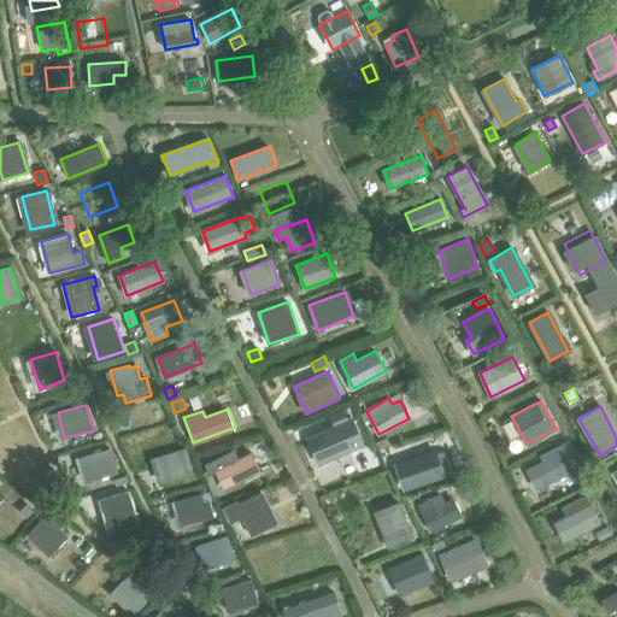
[(321,463),(368,444),(356,415),(307,434),(321,463)]
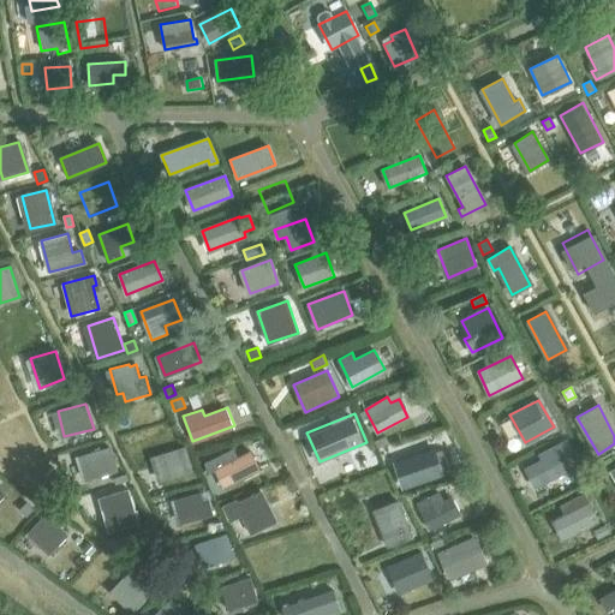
[(387,437),(375,443),(378,451),(390,445),(387,437)]
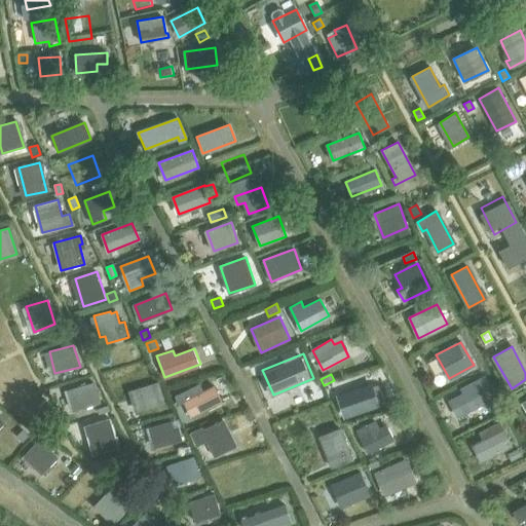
[(488,386),(483,378),(462,388),(465,393),(450,401),(458,415),(486,401),(481,389),(488,386)]
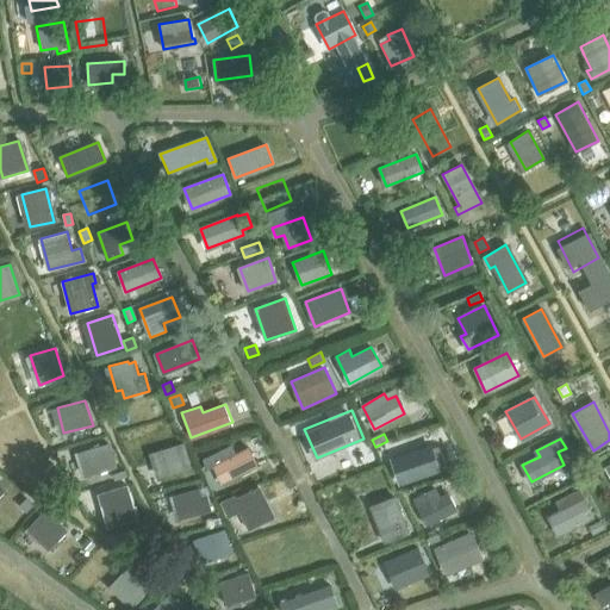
[(428,440),(388,456),(396,474),(436,458),(428,440)]
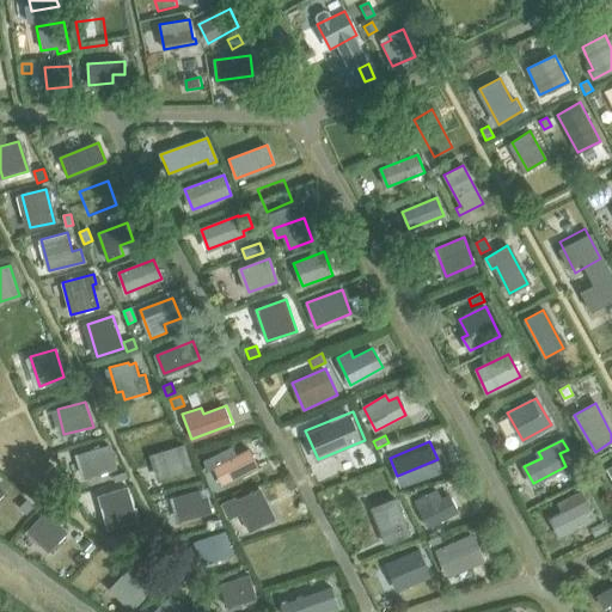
[(116,469),(108,444),(80,453),(87,477),(116,469)]
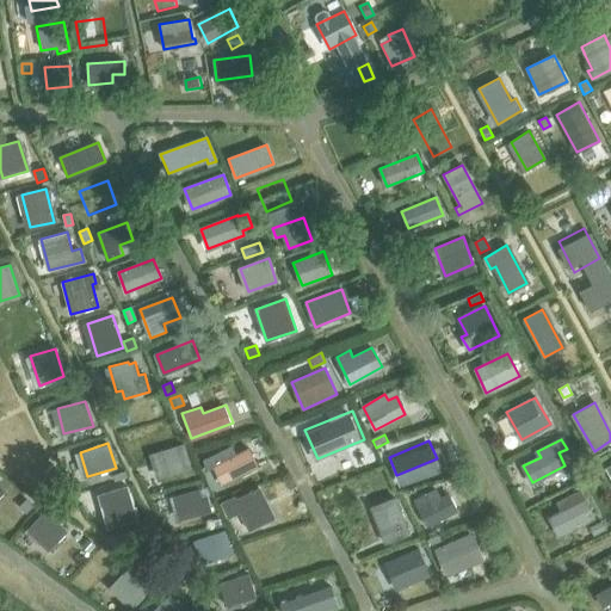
[(191,468),(184,444),(153,452),(160,477),(191,468)]
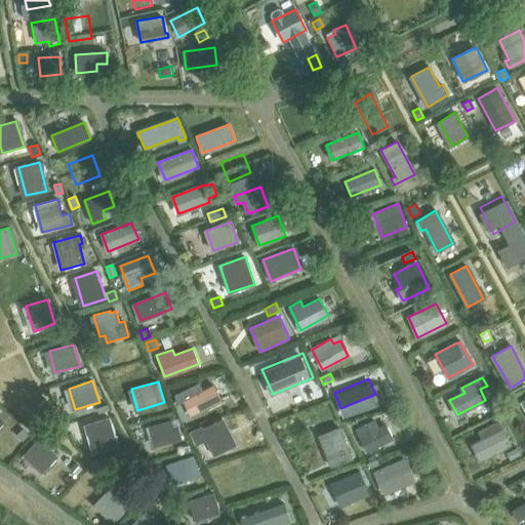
[(213,386),(184,400),(186,405),(180,408),(186,418),(191,415),(220,401),(213,386)]
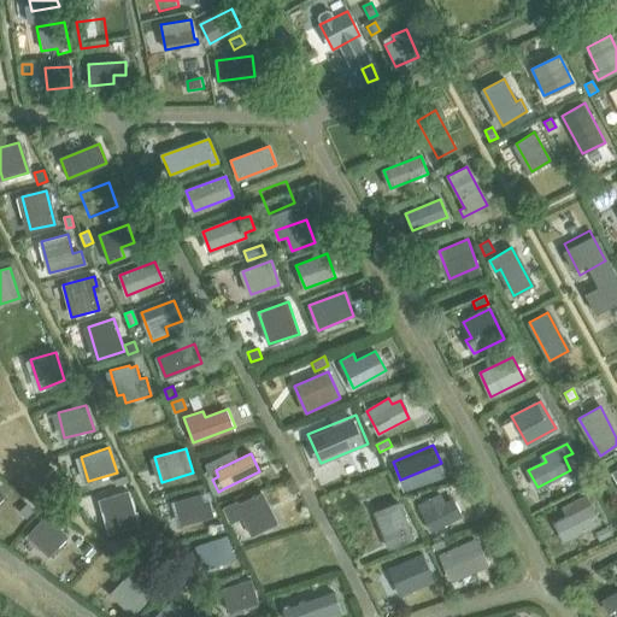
[(118,521),(122,529),(137,524),(128,491),(100,499),(107,523),(118,521)]
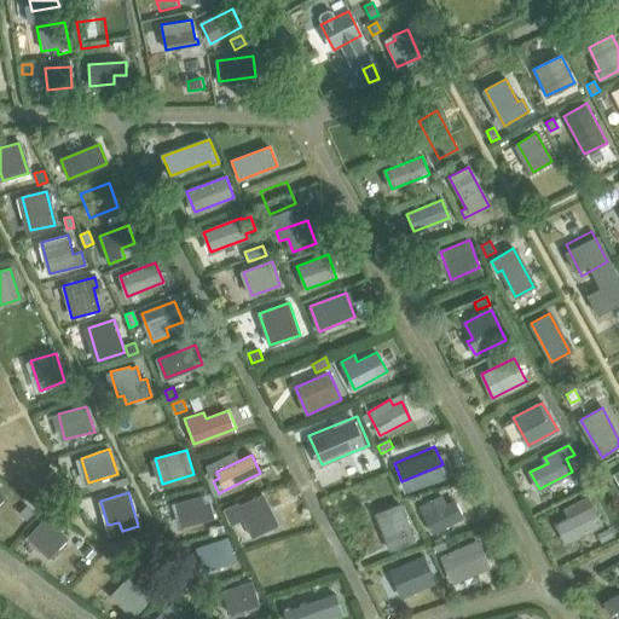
[(243,519),(252,537),(276,525),(261,495),(238,505),(237,503),(227,508),(235,524),(243,519)]
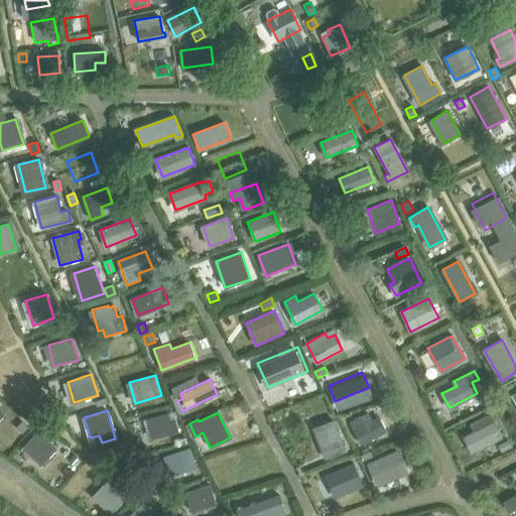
[(350,422),(361,444),(386,431),(379,417),(371,420),(368,412),(350,422)]
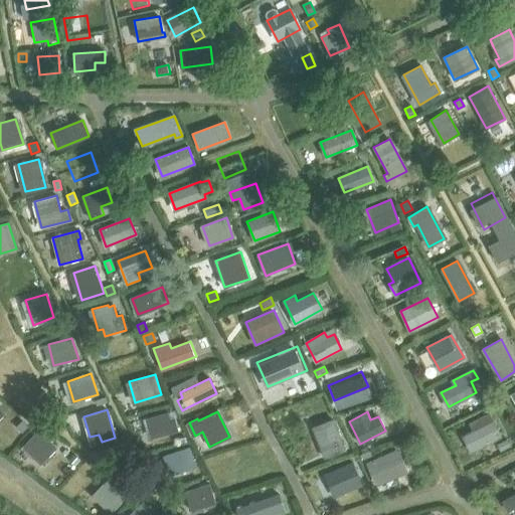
[(149,439),(158,437),(177,432),(175,418),(171,419),(168,412),(144,419),(149,439)]
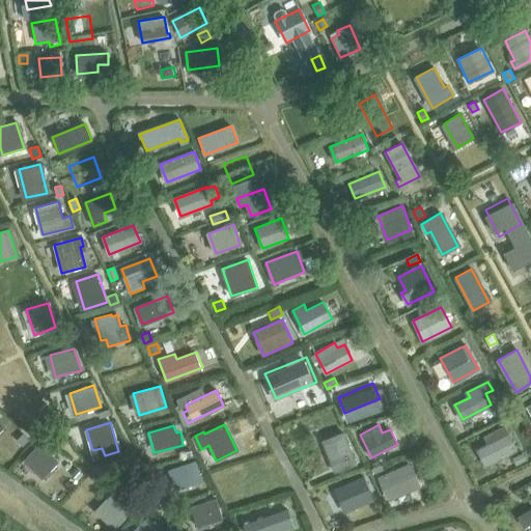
[(477,450),(485,466),(515,449),(504,426),(483,437),(487,445),(477,450)]
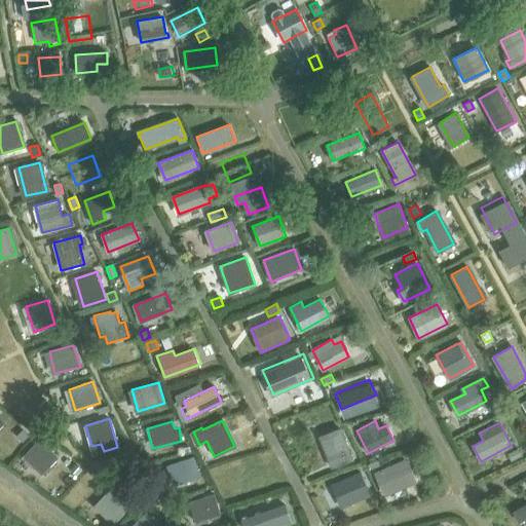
[(320,436),(333,466),(352,458),(341,427),(320,436)]
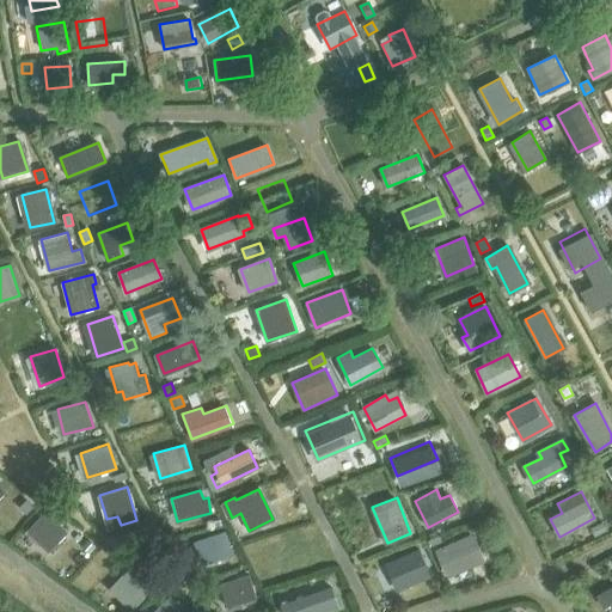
[(26,500),(19,507),(26,514),(34,507),(26,500)]
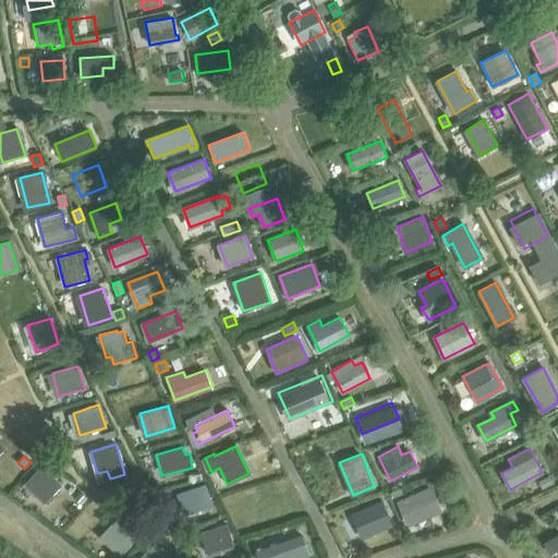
[(43,506),(62,485),(41,465),(22,486),(43,506)]
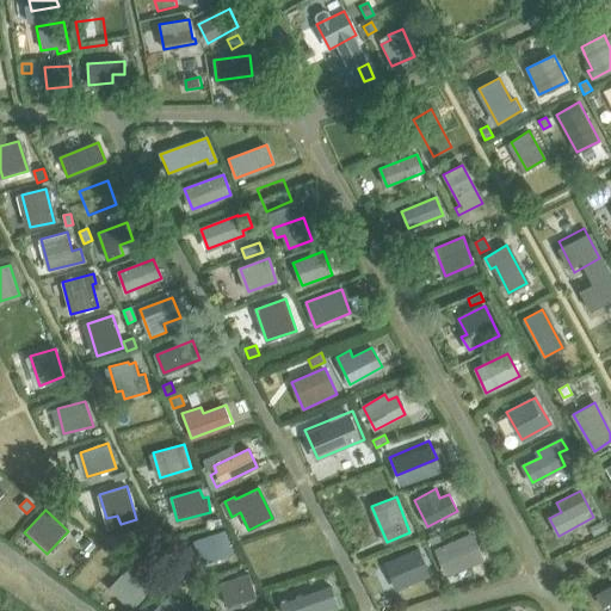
[(602,522),(590,528),(594,537),(606,530),(602,522)]
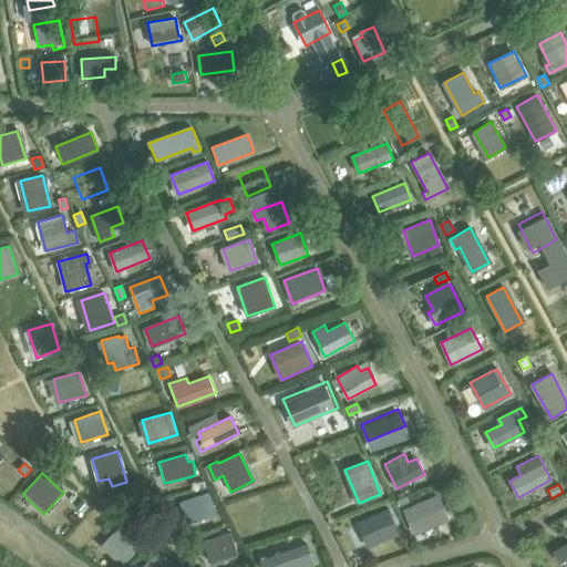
[(189,523),(216,514),(208,492),(182,501),(189,523)]
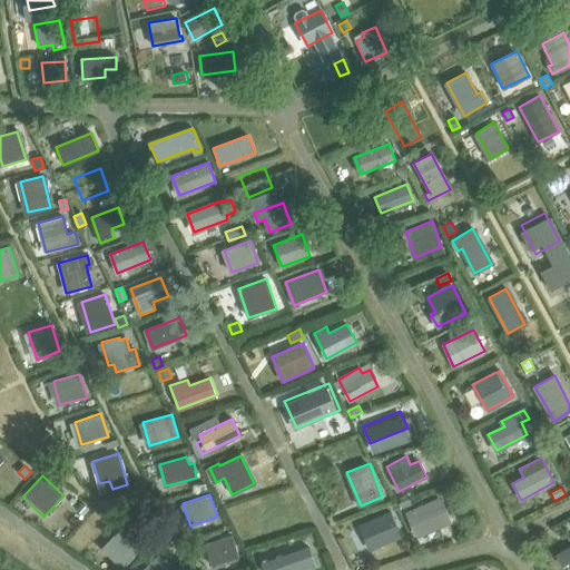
[(411,499),(399,504),(402,510),(413,505),(411,499)]
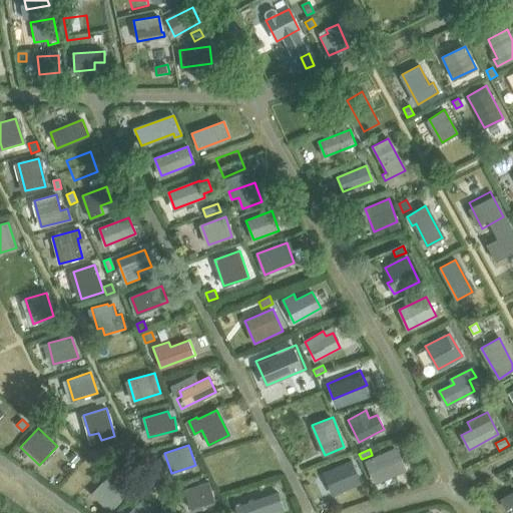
[(394,449),(367,461),(376,482),(403,470),(394,449)]
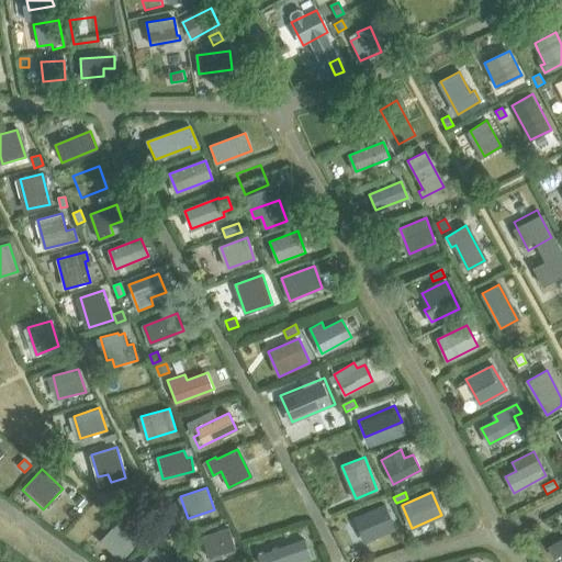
[(81,495),(76,503),(82,508),(89,502),(81,495)]
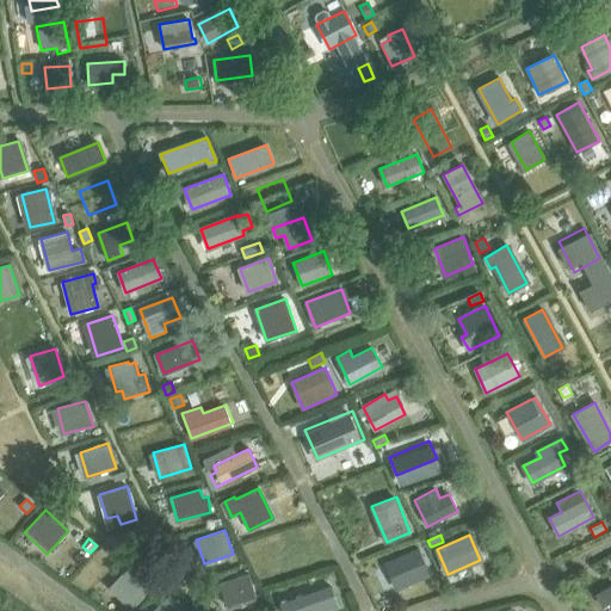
[(399,588),(430,574),(419,549),(387,562),(399,588)]
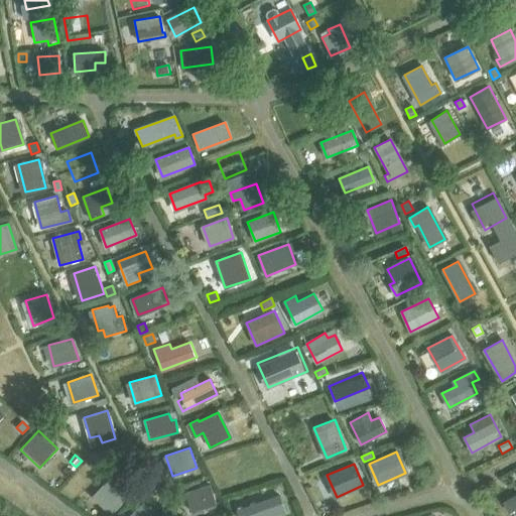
[(121,485),(119,487),(110,478),(95,494),(114,512),(129,496),(126,494),(128,492),(121,485)]
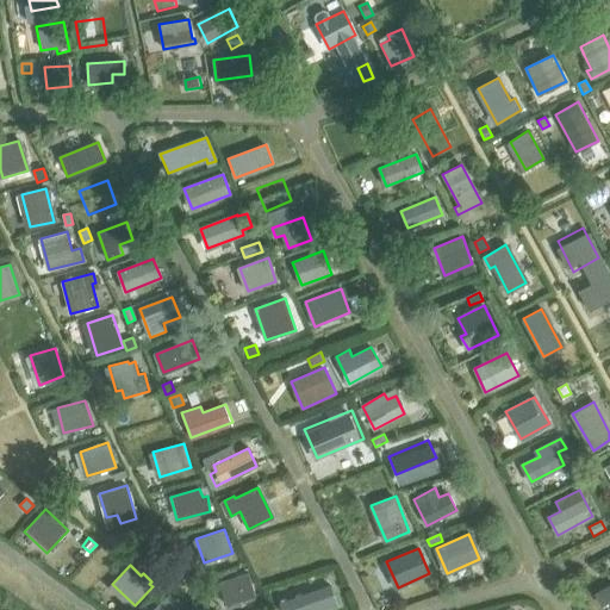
[(225,605),(255,597),(248,573),(218,582),(225,605)]
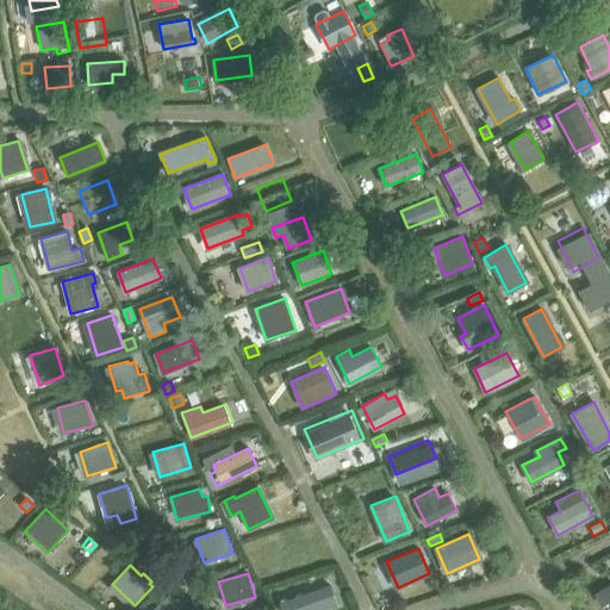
[(609,584),(596,593),(602,604),(609,599),(609,584)]
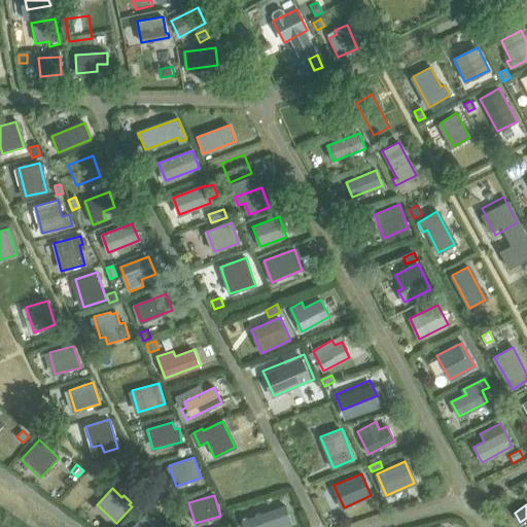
[(245,526),(274,526),(290,522),(285,505),(243,520),(245,526)]
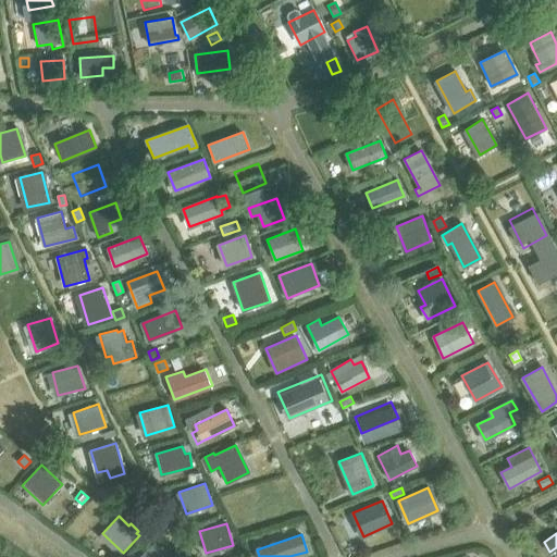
[(168,556),(155,542),(138,556),(168,556)]
